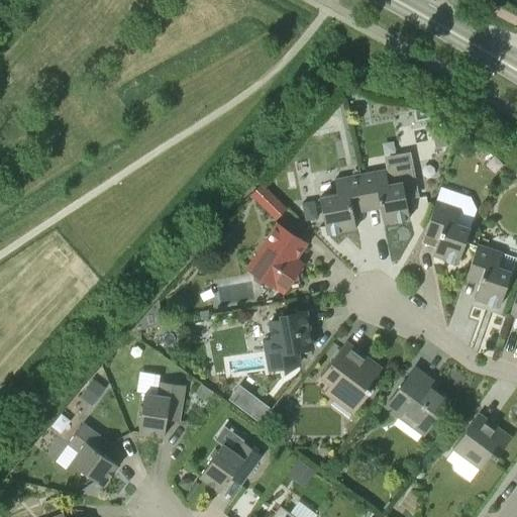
[(444,129),(432,132),(435,147),(447,145),(444,129)]
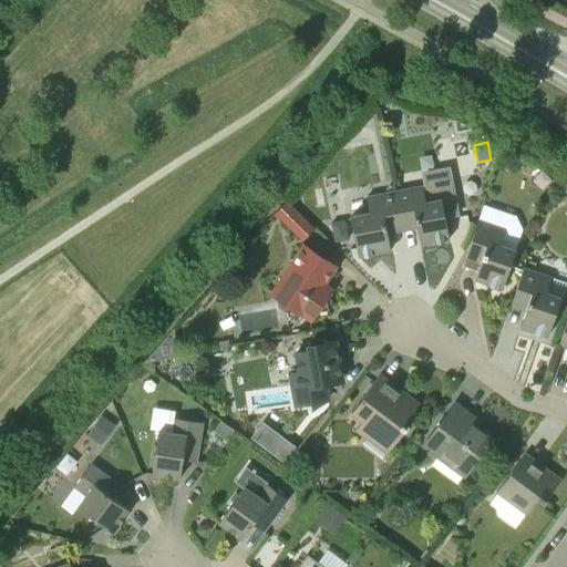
[(394,192),(402,230),(416,228),(420,245),(449,239),(444,215),(457,213),(450,177),(424,182),(424,189),(423,189),(422,186),(394,192)]
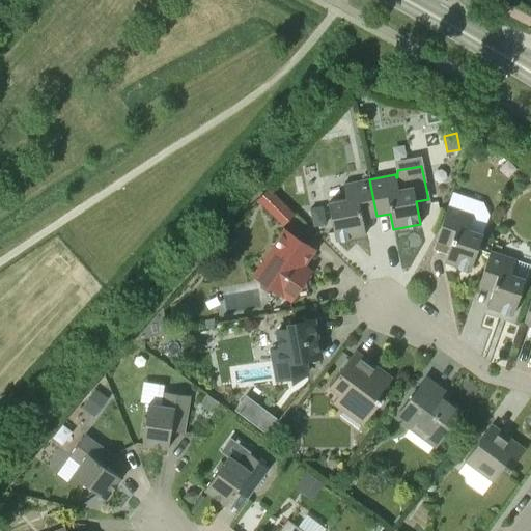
[(362,219),(376,216),(369,179),(342,185),(345,199),(328,202),(335,241),(365,234),(362,219)]
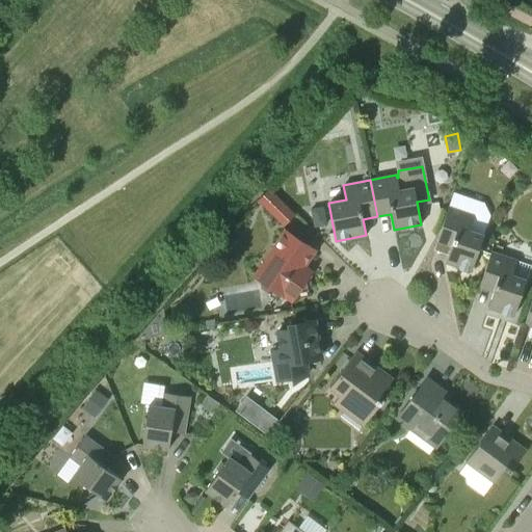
[(284,225),(294,215),(268,189),(258,200),(284,225)]
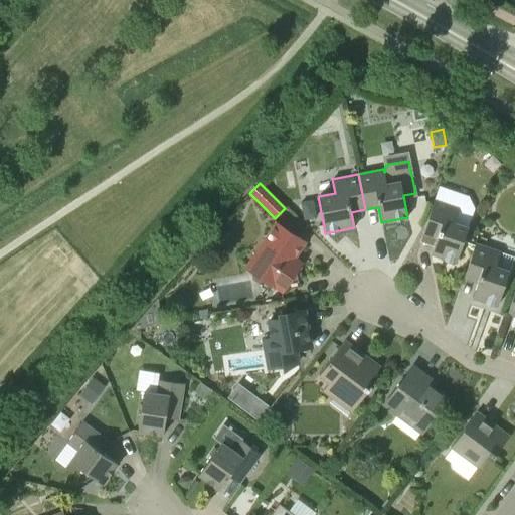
[(301,202),(304,218),(316,216),(313,200),(301,202)]
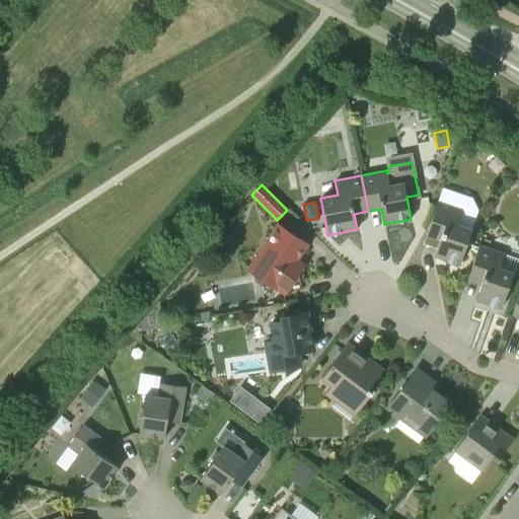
[(459,265),(471,229),(457,224),(462,211),(437,202),(425,236),(439,241),(434,256),(459,265)]
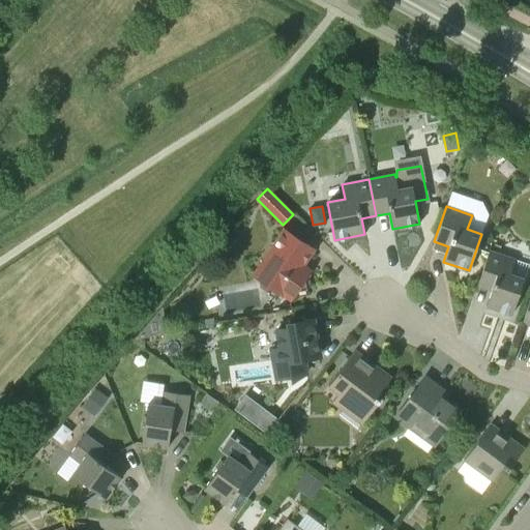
[(296,291),(306,290),(304,280),(303,278),(308,270),(301,265),(313,249),(284,230),(254,274),(290,298),(295,290),(296,291)]
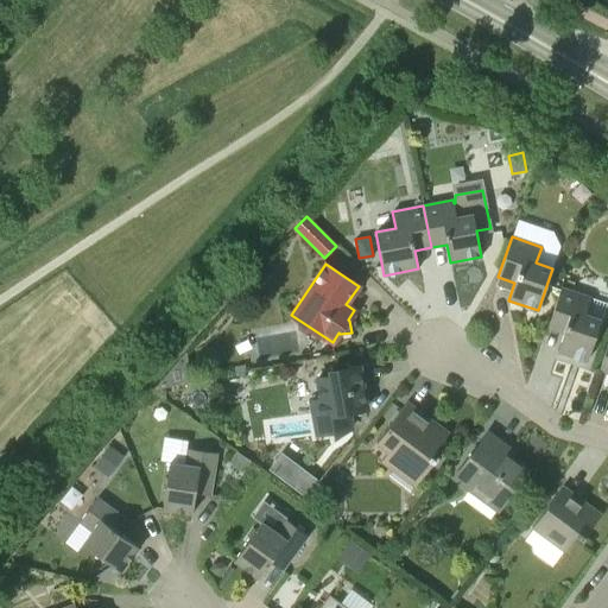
[(587,362),(601,320),(584,315),(590,298),(561,289),(546,329),(563,334),(557,352),(587,362)]
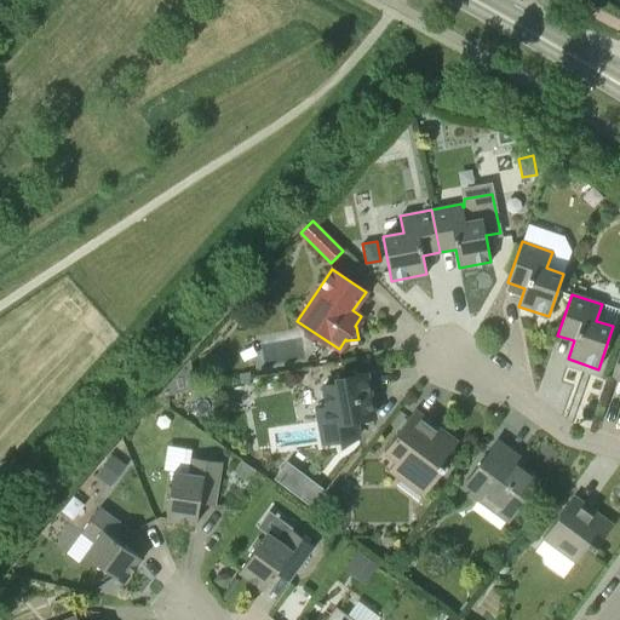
[(323,443),(357,437),(355,420),(374,417),(366,373),(337,379),(338,384),(323,386),(327,408),(316,409),(323,443)]
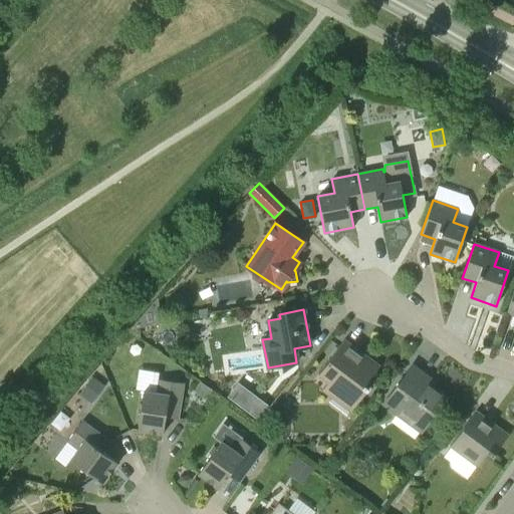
[(350,412),(356,404),(368,388),(365,384),(379,366),(343,340),(318,374),(328,382),(322,391),(350,412)]
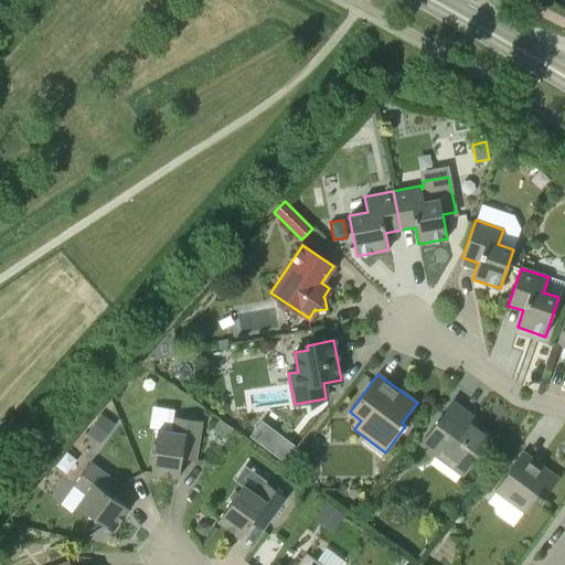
[(462,476),(490,438),(462,418),(467,412),(452,401),(420,445),(462,476)]
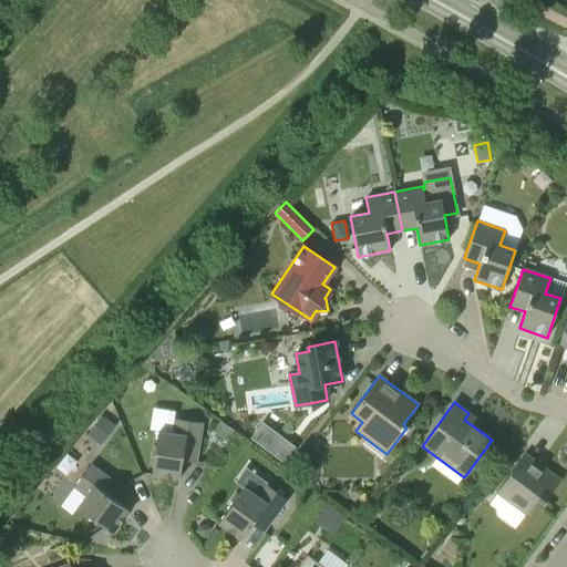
[(196,462),(202,423),(175,419),(173,433),(158,431),(152,475),(179,480),(183,461),(196,462)]
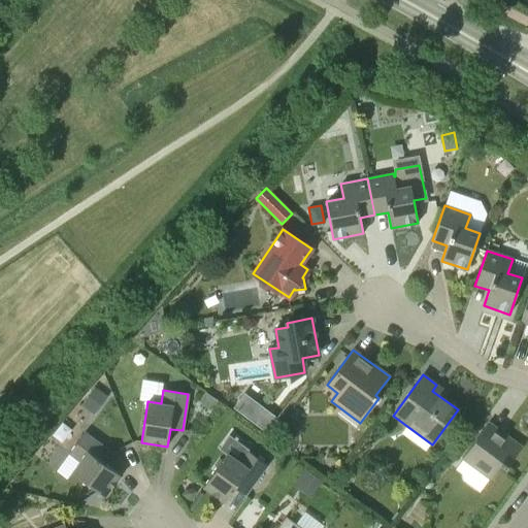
[(77,404),(89,414),(99,399),(89,392),(88,391),(77,404)]
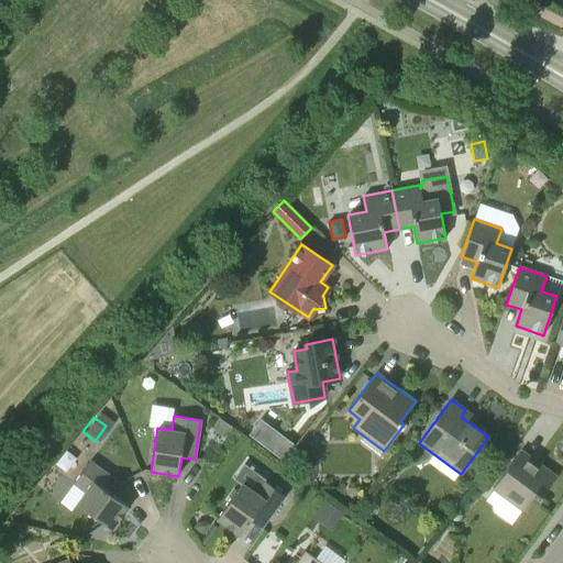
[(233,428),(219,418),(212,428),(225,438),(233,428)]
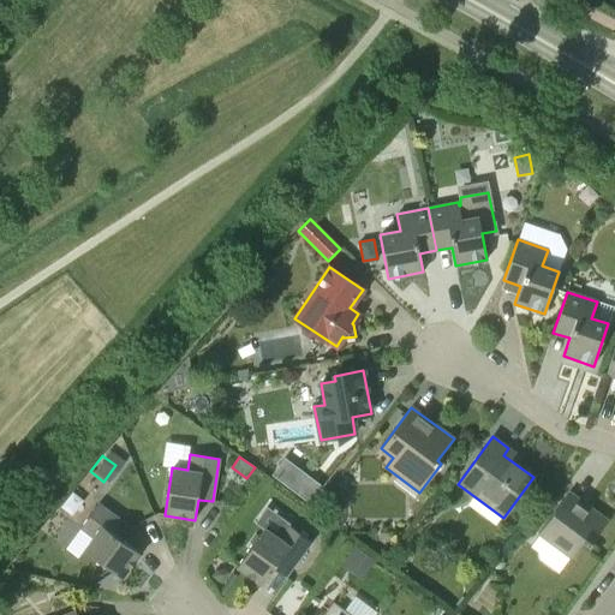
[(324,487),(304,471),(292,489),(312,503),(324,487)]
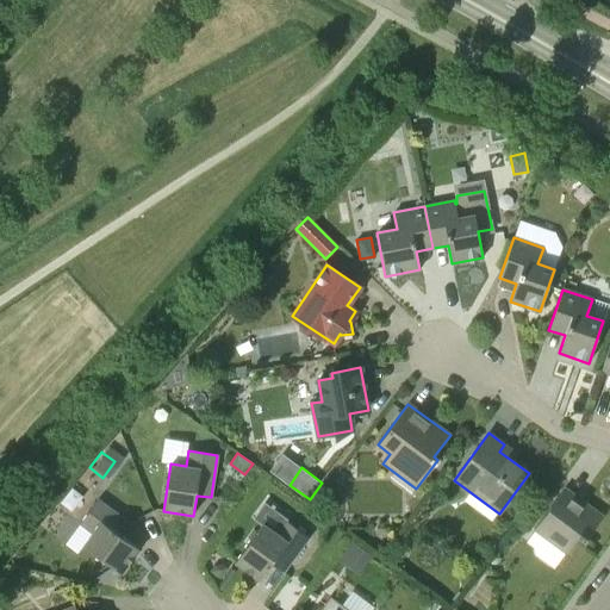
[(585,541),(603,516),(564,489),(534,530),(566,554),(579,536),(585,541)]
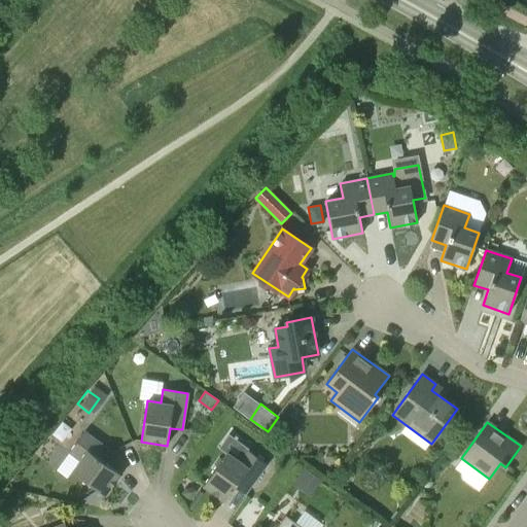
[(105,495),(120,475),(106,464),(114,454),(83,431),(69,453),(79,460),(72,471),(105,495)]
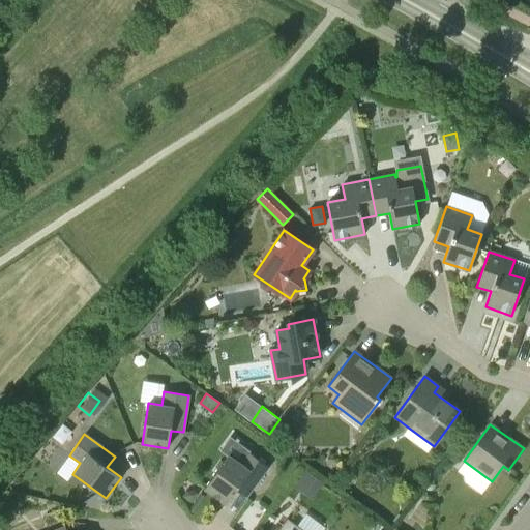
[(268,467),(247,451),(238,463),(228,454),(204,489),(226,504),(236,490),(246,497),(268,467)]
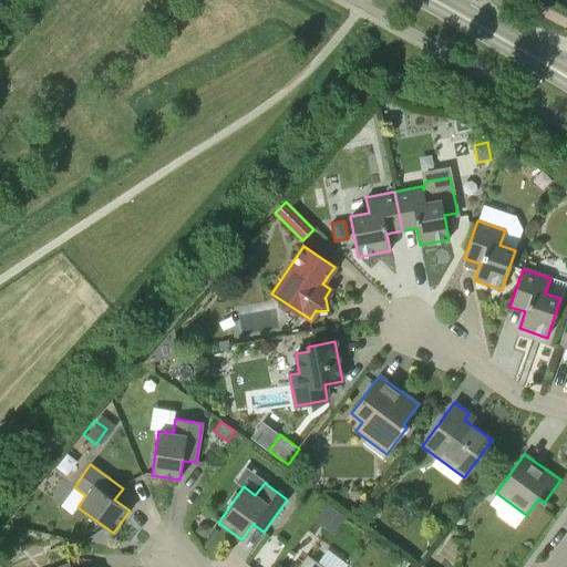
[(346,518),(325,503),(312,519),(333,535),(346,518)]
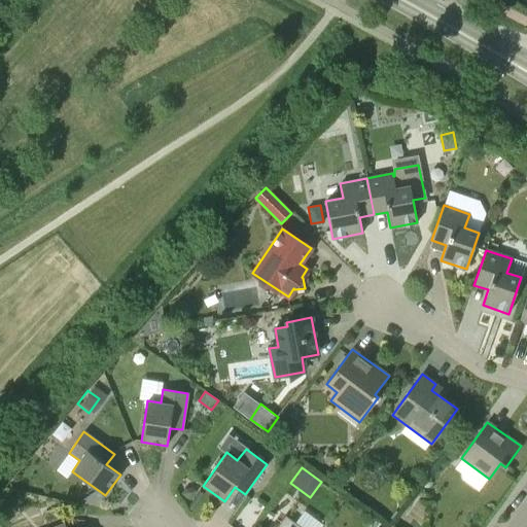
[(181,493),(190,499),(198,490),(191,486),(185,487),(181,493)]
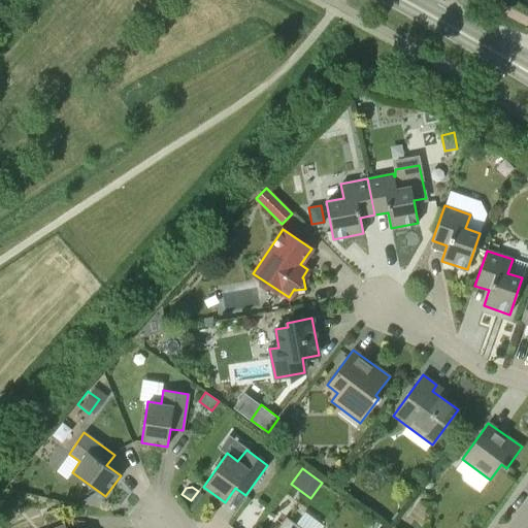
[(57,507),(47,512),(51,521),(60,517),(57,507)]
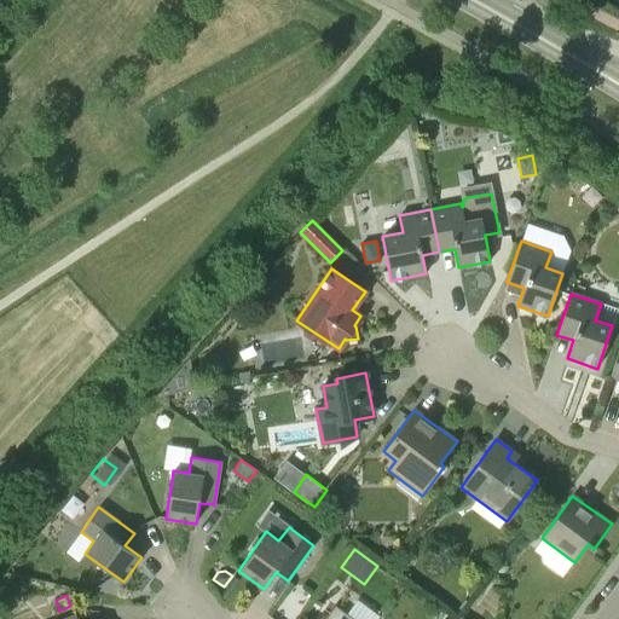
[(353,618),(335,606),(324,618),(353,618)]
